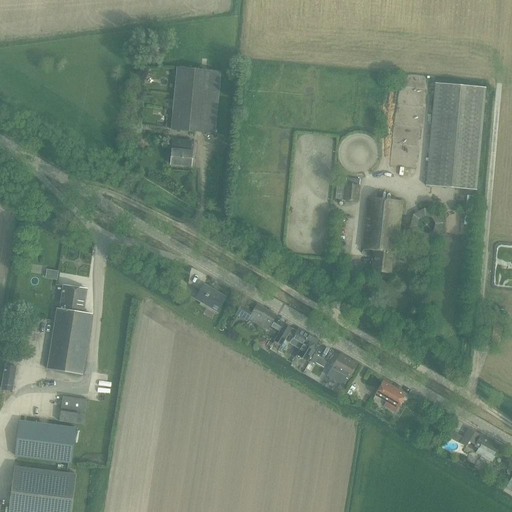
[(171,129),(175,129),(215,133),(221,72),(177,68),(171,129)]
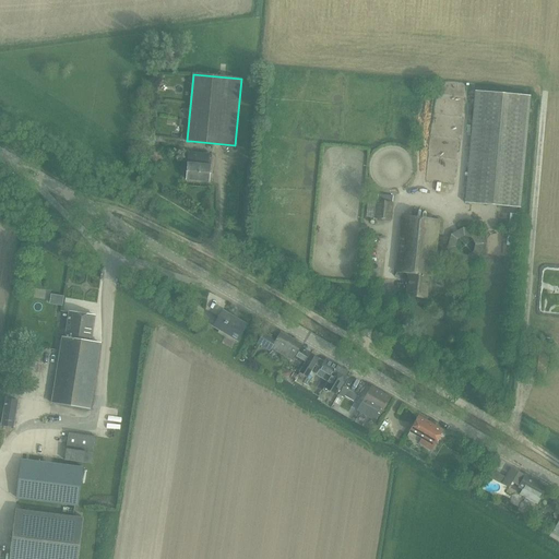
[(531,95),(475,91),(465,203),(520,207),(531,95)]
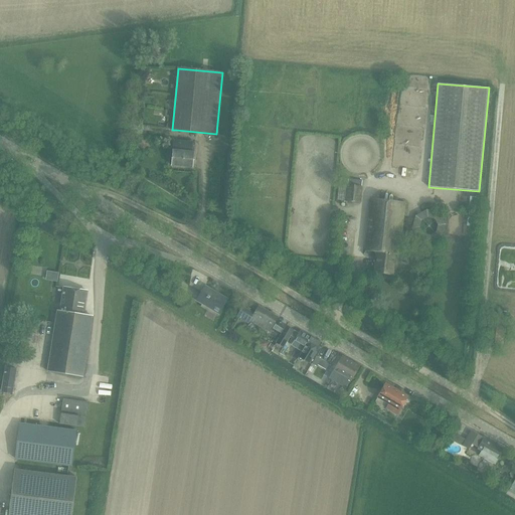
[(172,165),(192,167),(195,142),(174,141),(172,165)]
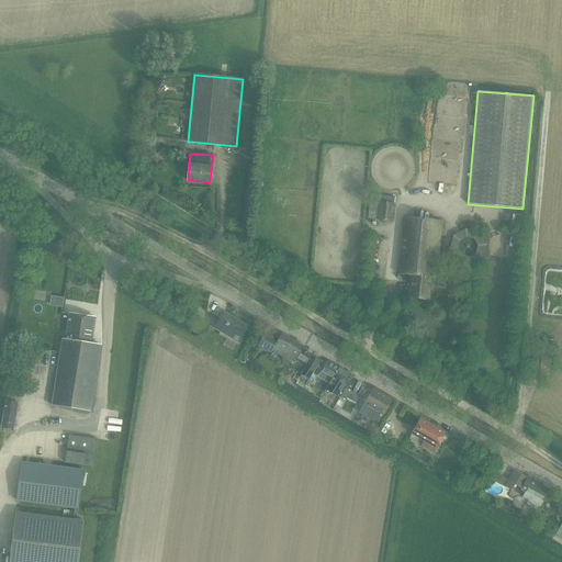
[(371,201),(369,218),(393,220),(394,203),(371,201)]
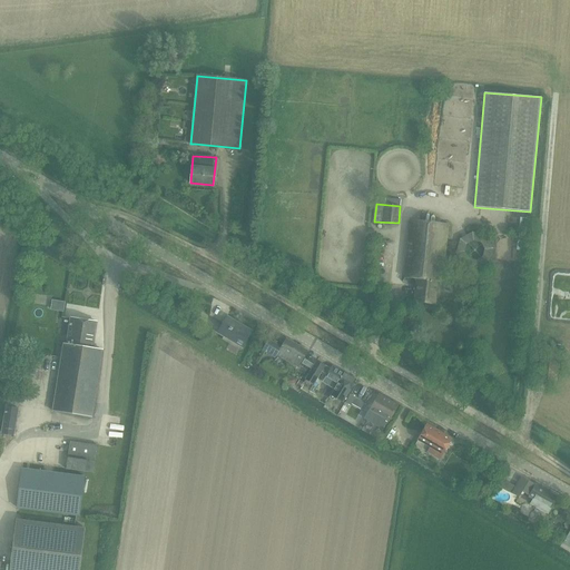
[(441,281),(448,224),(410,219),(404,276),(416,277),(414,301),(434,303),(438,281),(441,281)]
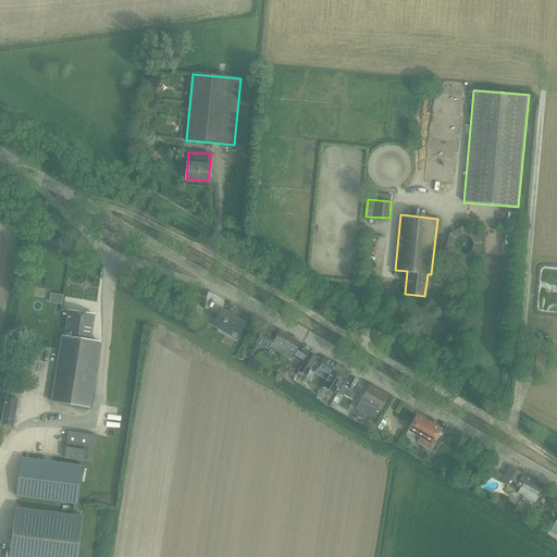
[(237,338),(243,330),(247,322),(223,309),(213,324),(237,338)]
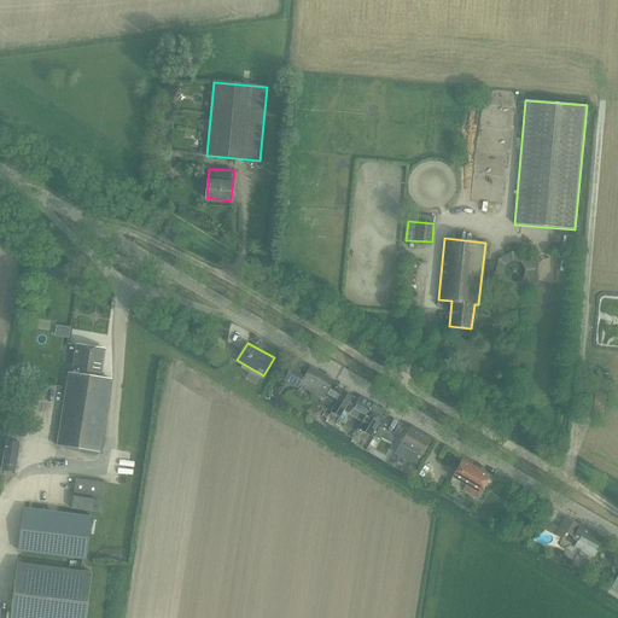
[(69,373),(58,444),(100,452),(111,379),(101,378),(105,349),(76,344),(73,373),(69,373)]
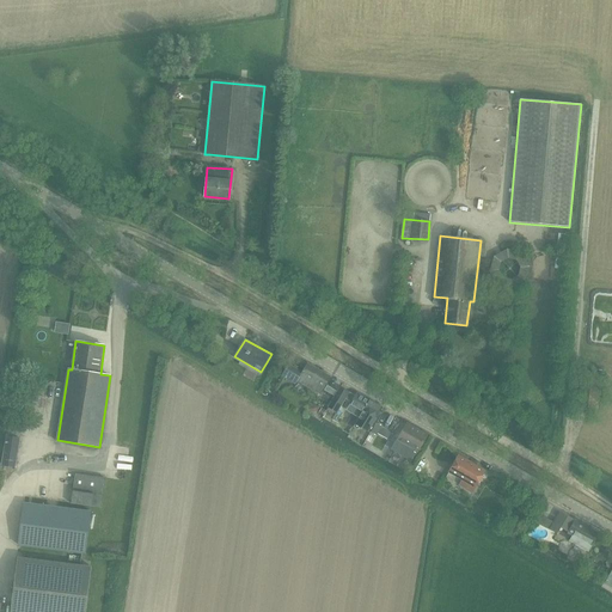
[(216,359),(213,365),(220,369),(224,363),(216,359)]
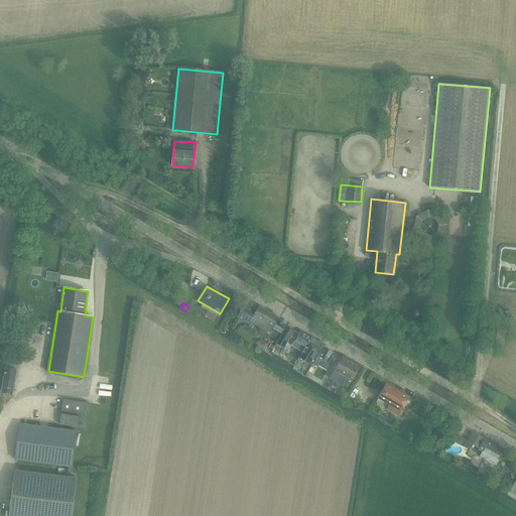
[(269,333),(271,329),(276,320),(278,317),(259,306),(255,313),(243,307),(237,317),(249,325),(251,321),(269,333)]
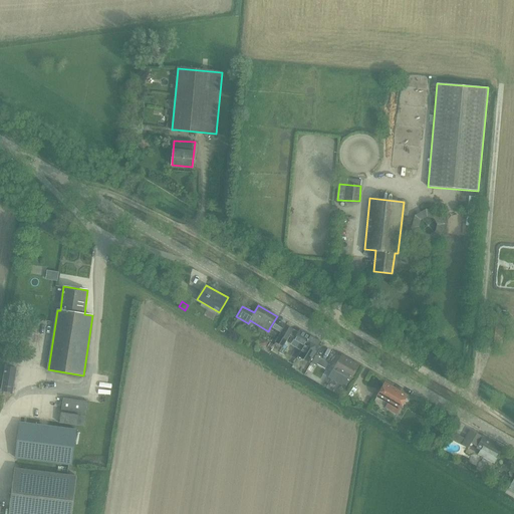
[(272,328),(281,333),(283,329),(275,324),(272,328)]
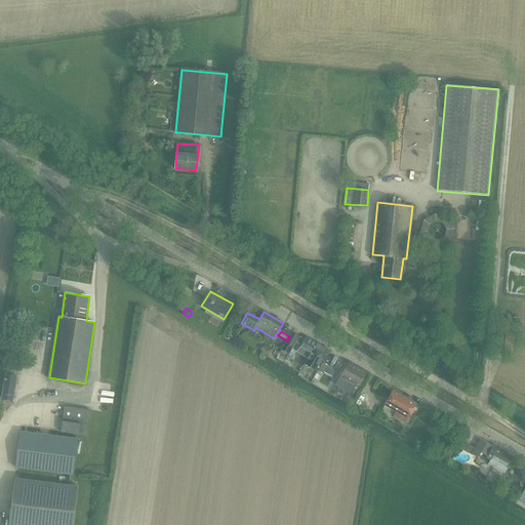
[(287,340),(282,349),(289,353),(296,341),(298,336),(291,332),(289,336),(287,340)]
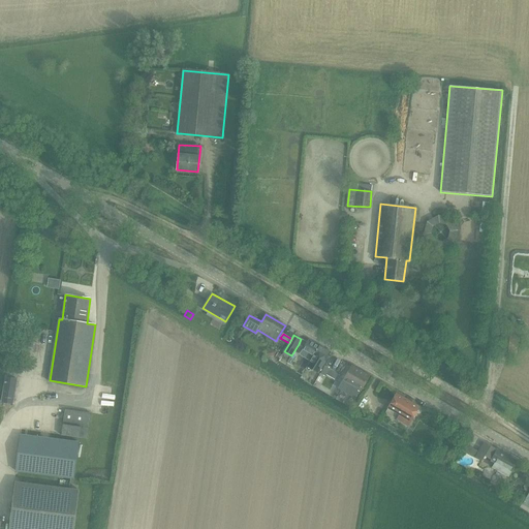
[(304,348),(300,354),(300,355),(305,359),(301,366),(306,369),(319,345),(309,339),(307,342),(302,339),(299,344),(304,348)]
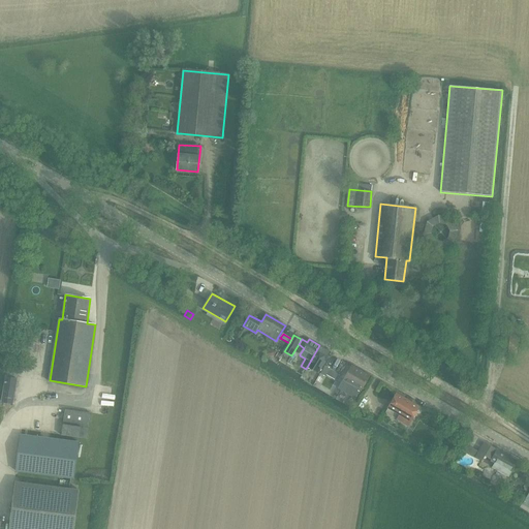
[(319,345),(306,369),(309,371),(310,371),(311,369),(318,373),(331,351),(320,345),(320,346),(319,345)]
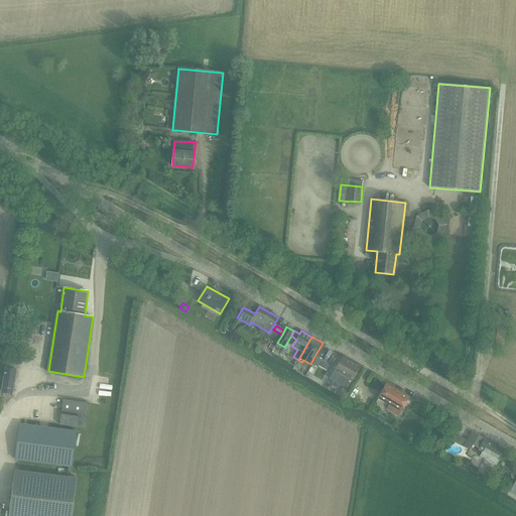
[(330,378),(331,378),(340,384),(337,390),(344,394),(352,381),(361,366),(346,358),(343,356),(337,366),(334,371),(330,378)]
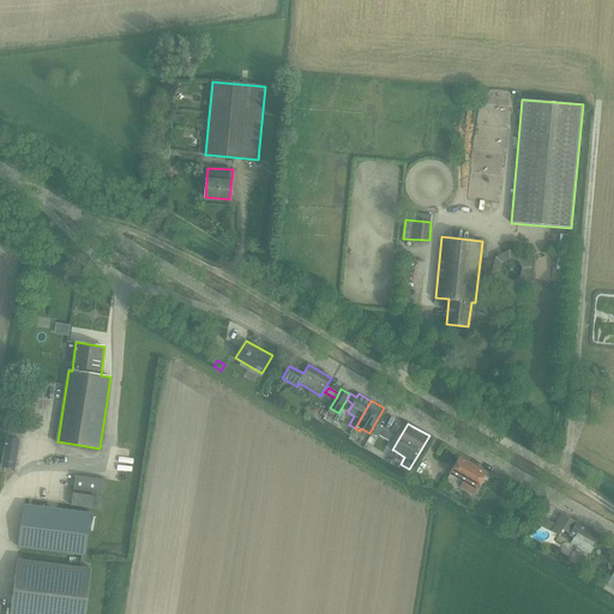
[(377,426),(372,434),(378,437),(383,428),(377,426)]
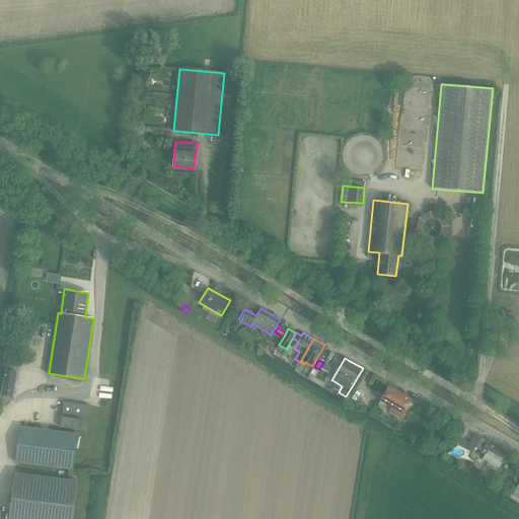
[(300,362),(296,369),(300,371),(301,372),(305,365),(304,364),(303,364),(300,362)]
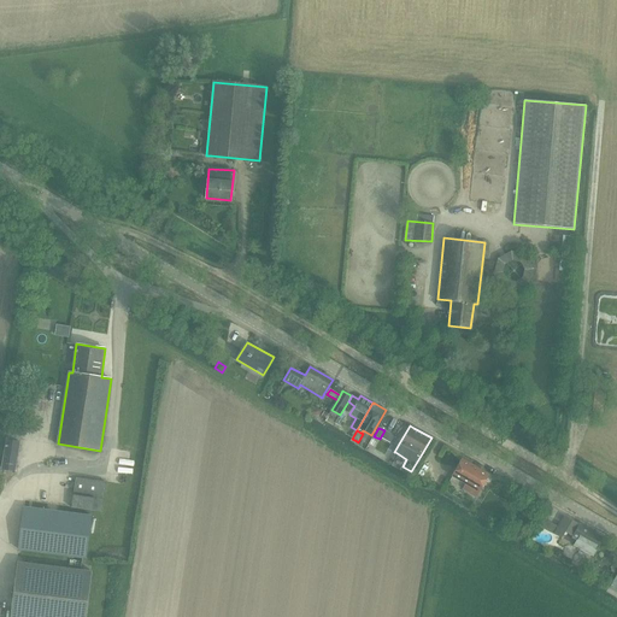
[(489,475),(462,459),(452,475),(480,491),(489,475)]
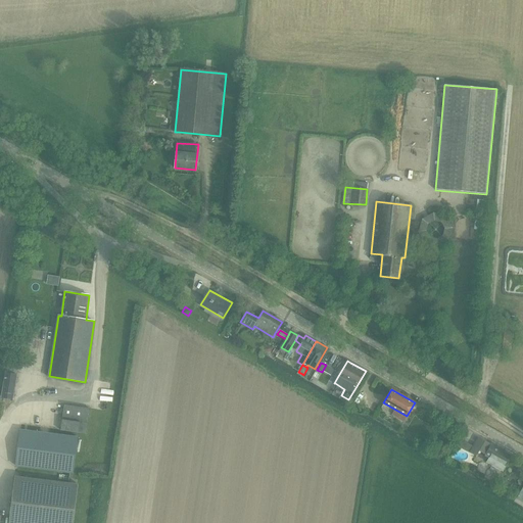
[(89,408),(64,405),(62,419),(60,430),(79,433),(87,434),(88,423),(87,423),(89,408)]
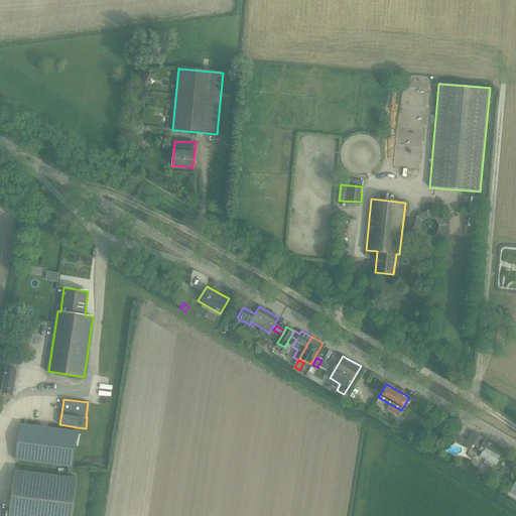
[(20,424),(15,460),(72,467),(77,431),(20,424)]
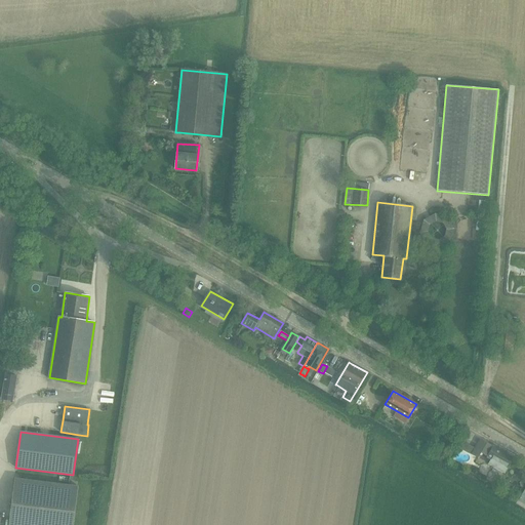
[(491,458),(488,463),(494,468),(492,471),(500,475),(501,472),(503,473),(513,457),(481,439),(472,454),(478,457),(481,451),(487,455),(491,458)]
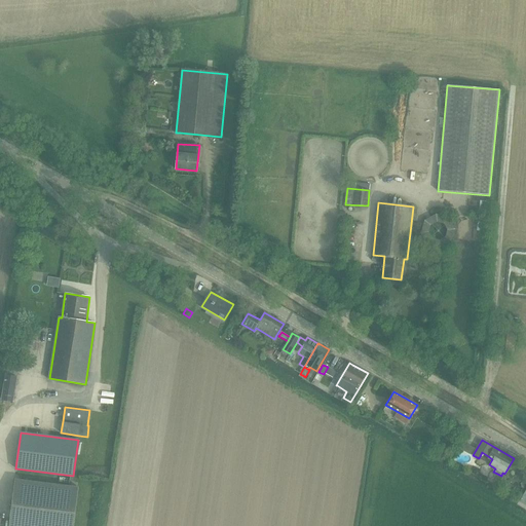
[(8,525),(73,525),(78,487),(14,479),(8,525)]
